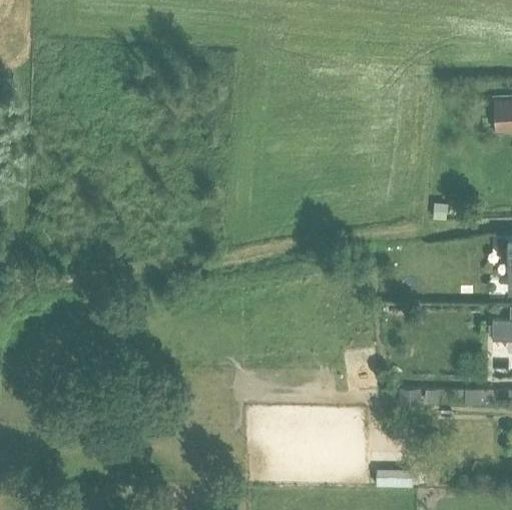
[(511,101),(493,103),(495,132),(511,131),(511,101)]
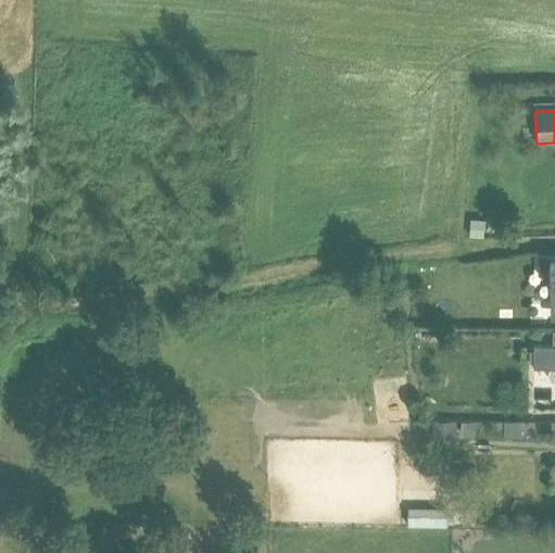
[(469,221),(468,238),(483,238),(484,222),(469,221)]
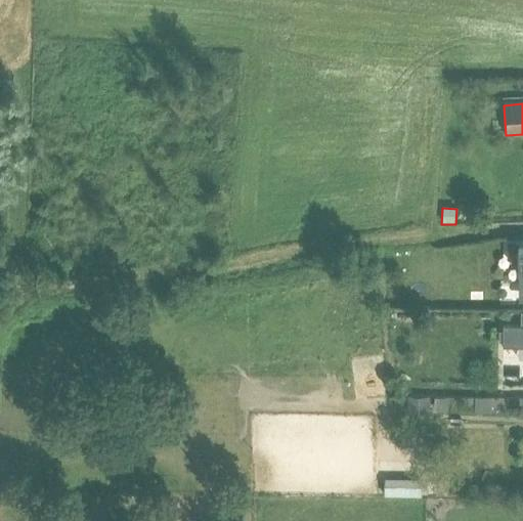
[(503,329),(503,340),(503,349),(518,349),(522,349),(522,328),(520,329),(503,329)]
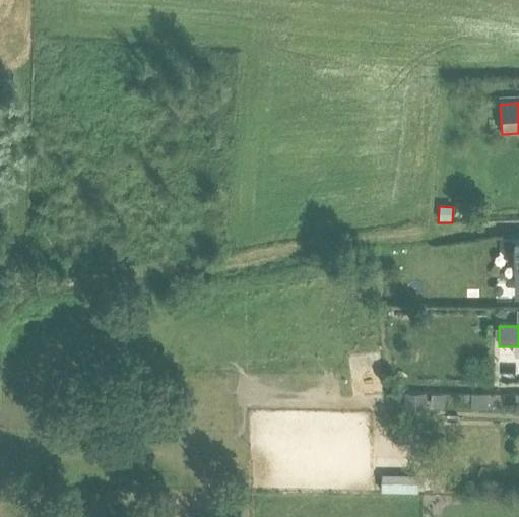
[(404,410),(427,410),(427,395),(405,395),(404,410)]
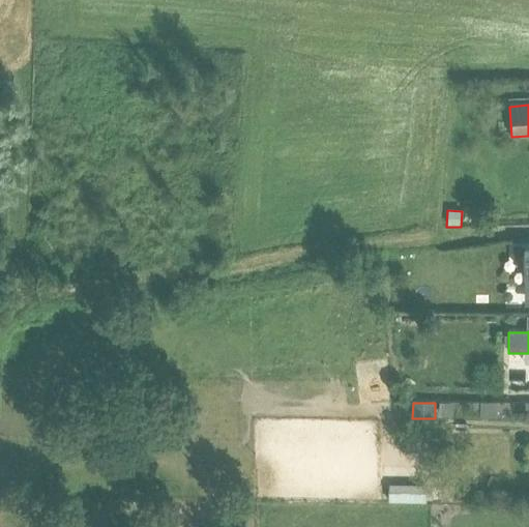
[(390,480),(390,501),(430,500),(429,480),(390,480)]
